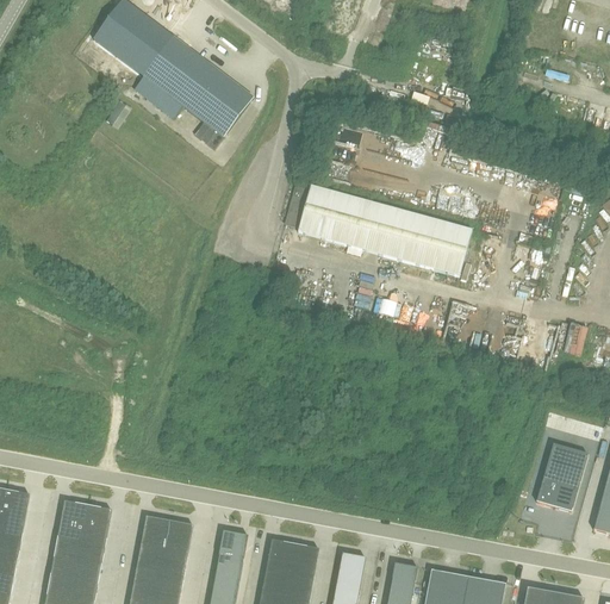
[(119,0),(93,35),(143,73),(173,33),(129,0),(119,0)]
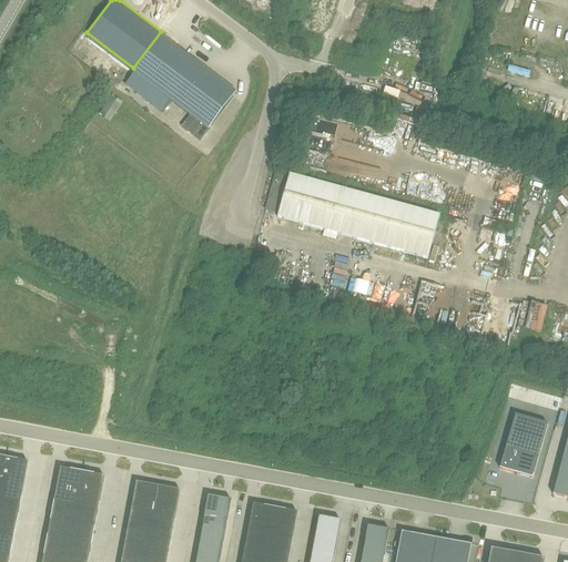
[(133,68),(125,79),(162,106),(170,95),(198,59),(161,31),(133,68)]
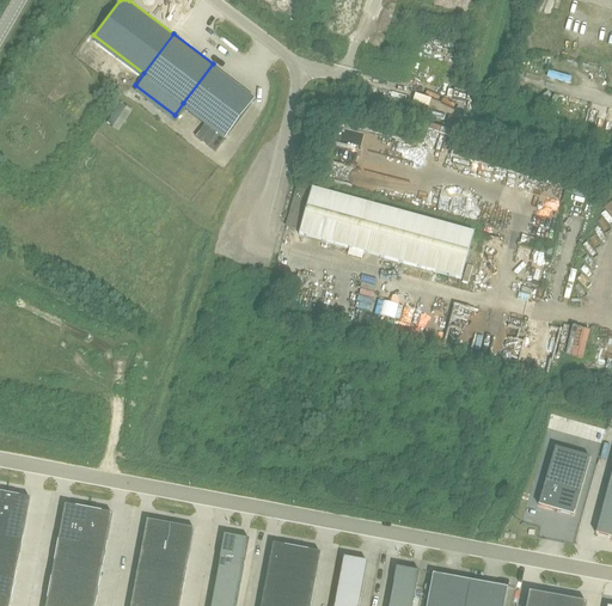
[(225,134),(255,95),(213,63),(183,103),(225,134)]
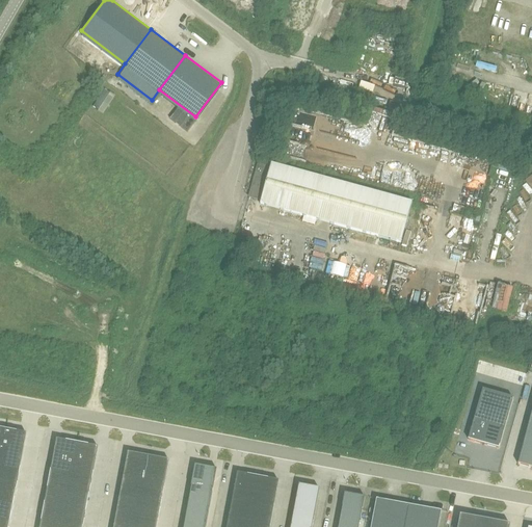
[(259,156),(249,192),(261,195),(260,200),(303,211),(316,215),(401,238),(431,246),(442,207),(411,199),(259,156)]
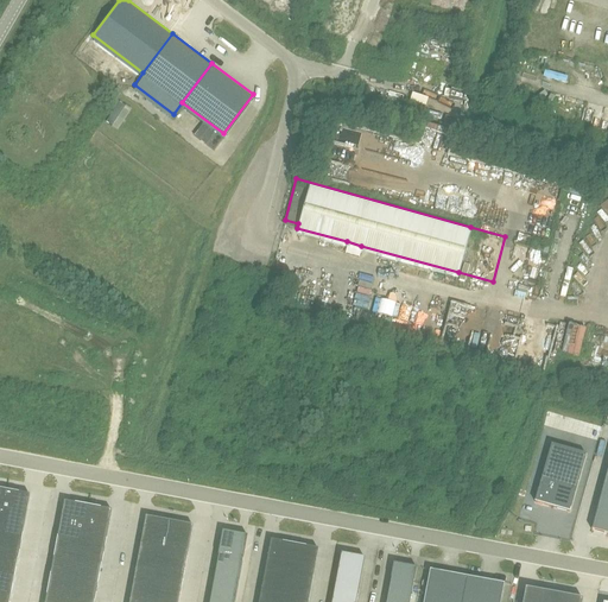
[(570,506),(586,449),(551,439),(534,496),(570,506)]
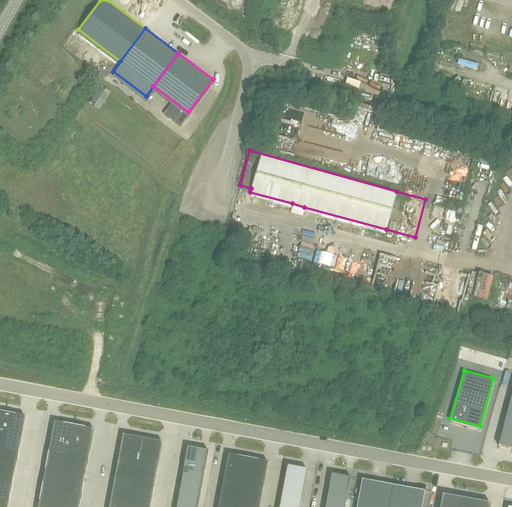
[(511,404),(502,443),(511,445),(511,404)]
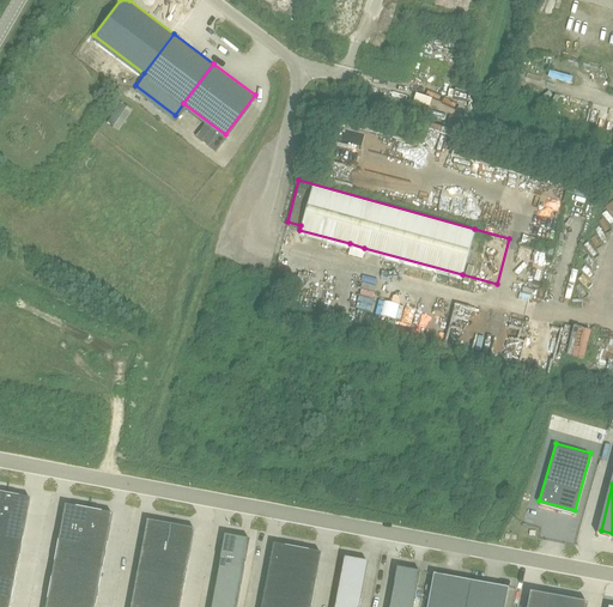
[(0,487),(0,606),(8,606),(30,493),(0,487)]
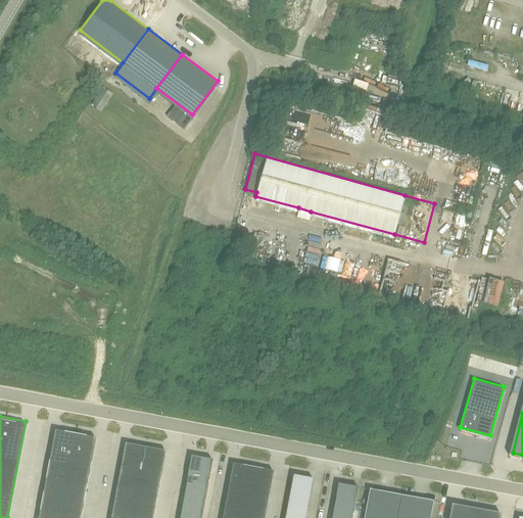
[(55,427),(38,517),(80,517),(96,434),(55,427)]
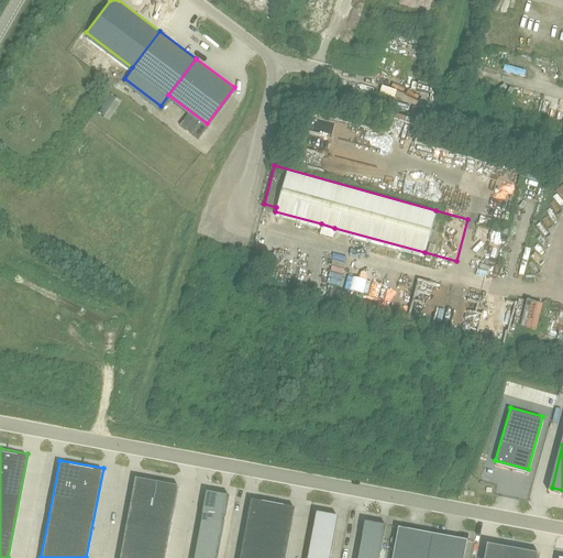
[(135,474),(119,557),(164,557),(179,482),(135,474)]
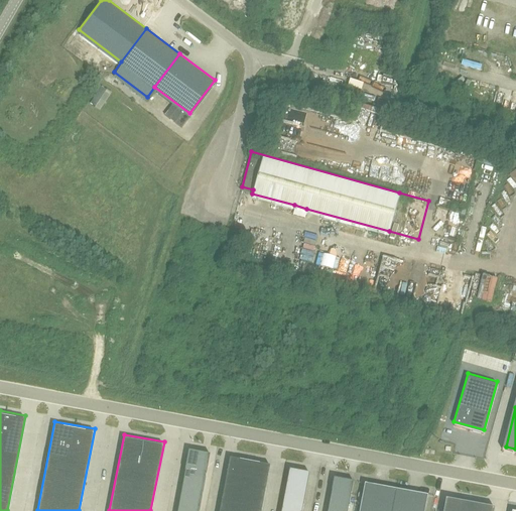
[(177,510),(198,510),(206,471),(207,471),(210,451),(188,446),(185,467),(177,510)]
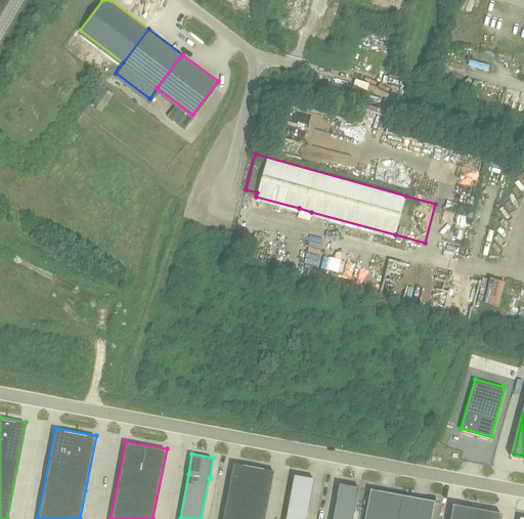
[(264,518),(274,469),(233,461),(222,518),(264,518)]
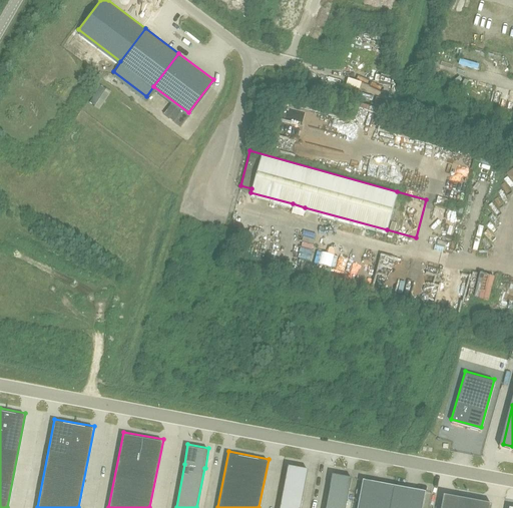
[(300,507),(308,466),(288,463),(279,507),(300,507)]
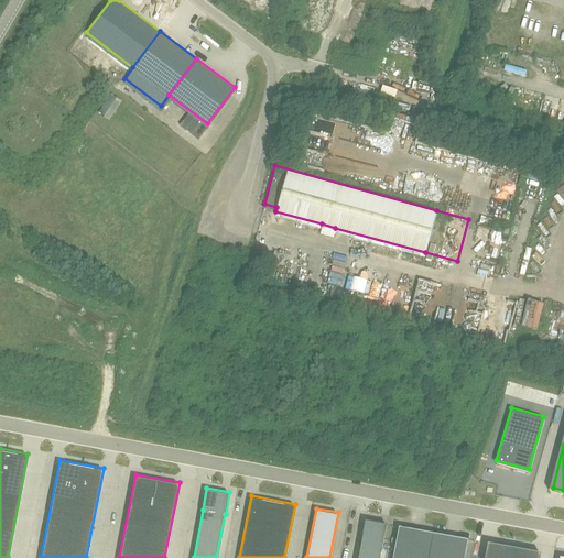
[(366,517),(358,557),(379,557),(387,522),(366,517)]
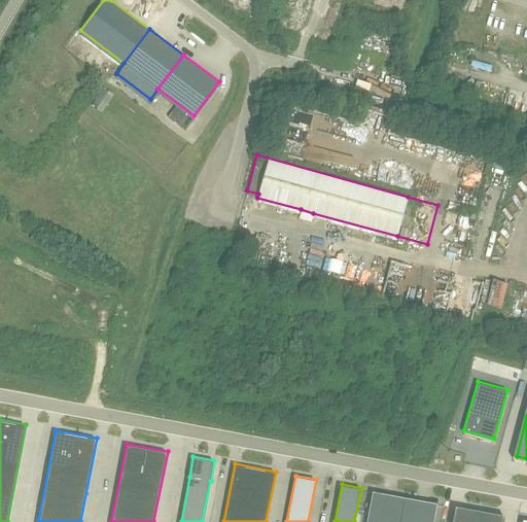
[(399,521),(405,496),(395,494),(373,490),(365,521),(399,521)]
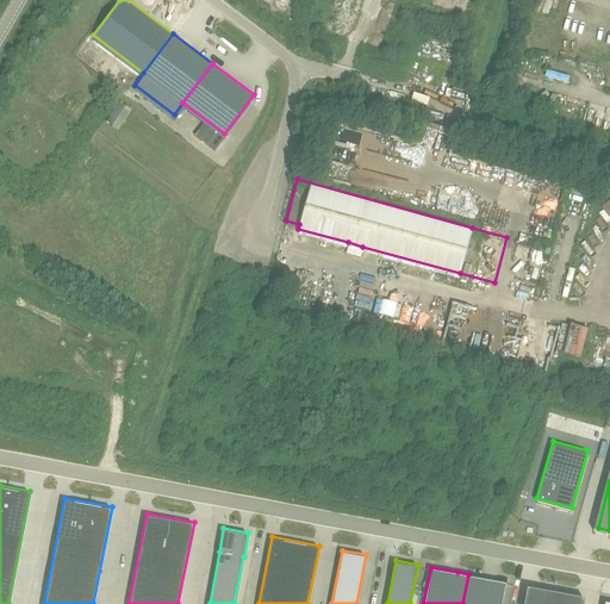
[(500,603),(506,581),(468,574),(462,603),(500,603)]
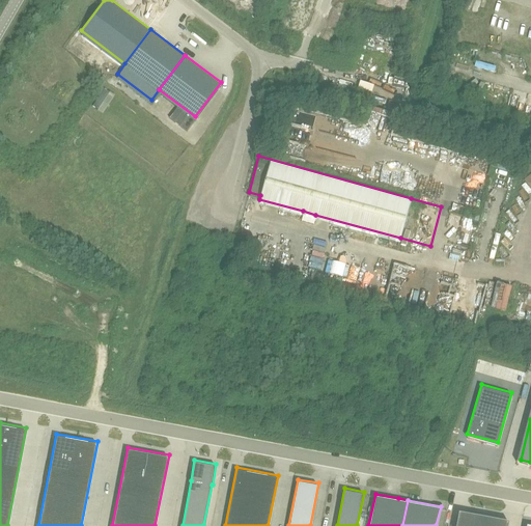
[(507,525),(509,519),(459,509),(455,525),(507,525)]
